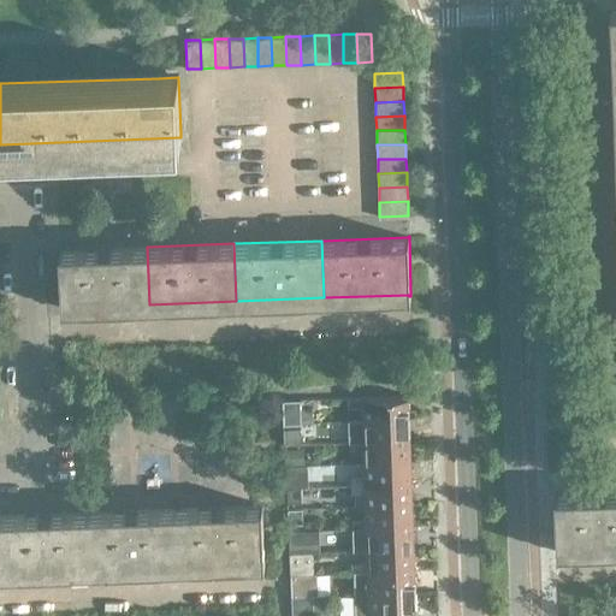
[(61,249),(60,249),(63,308),(64,308),(64,307),(149,304),(147,247),(61,250),(61,249)]
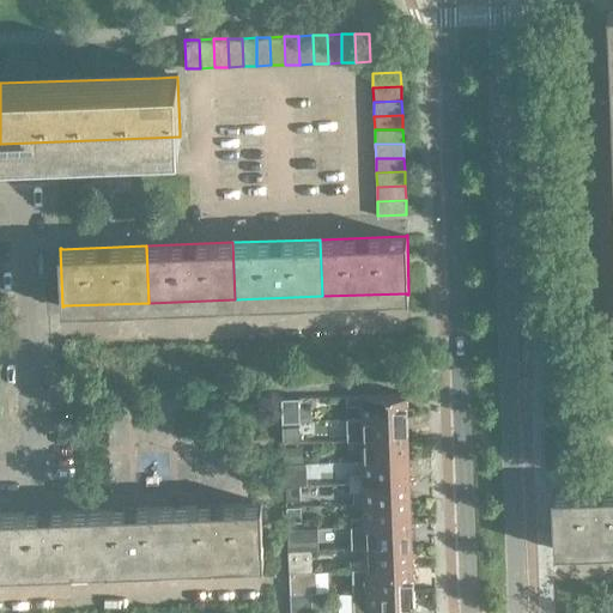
[(407,393),(346,395),(346,405),(359,404),(359,418),(407,417),(407,393)]
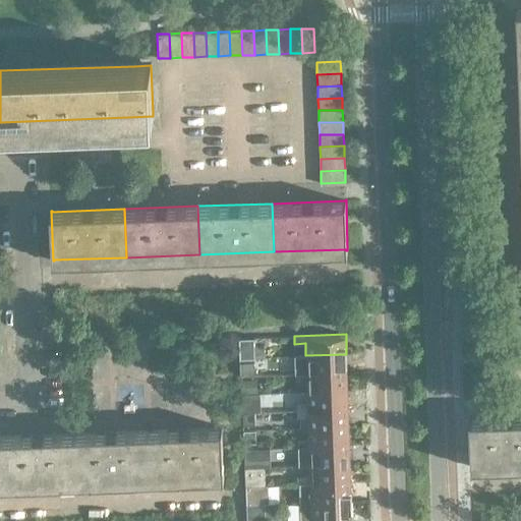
[(239,338),(240,358),(255,357),(254,345),(254,337),(239,338)]
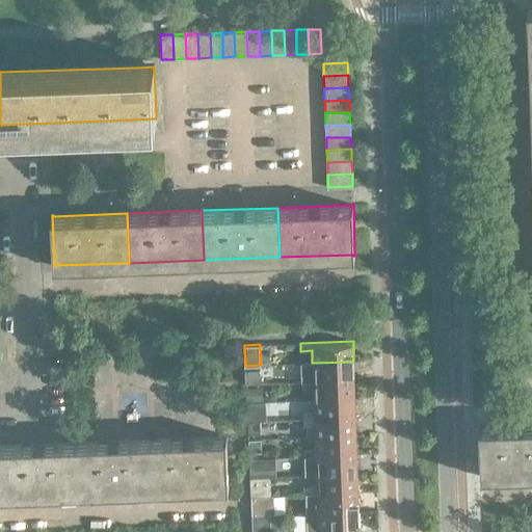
[(260,352),(261,365),(271,365),(270,352),(260,352)]
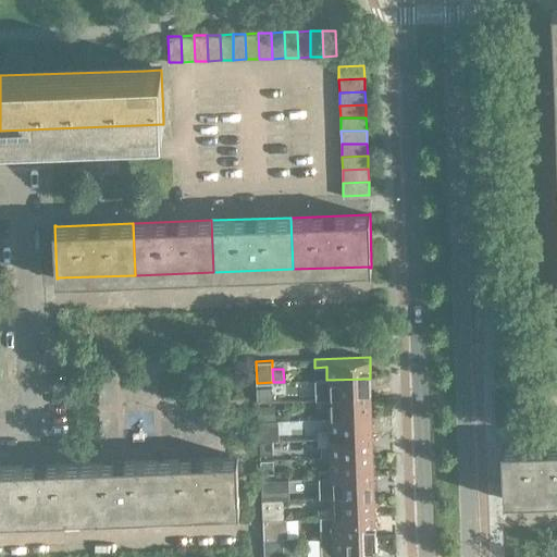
[(316,380),(316,399),(371,397),(370,379),(326,380),(316,380)]
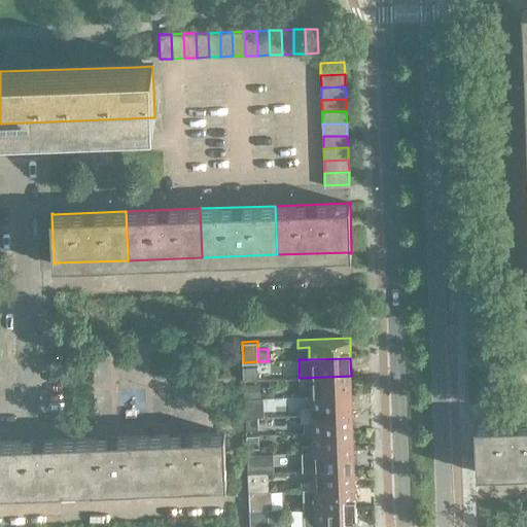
[(243,365),(244,380),(258,379),(258,364),(243,365)]
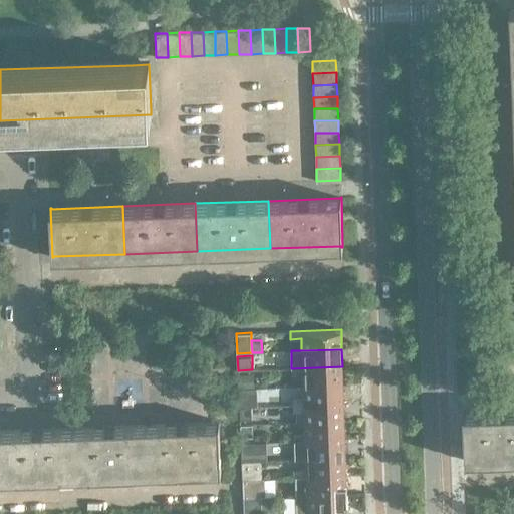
[(342,366),(291,368),(292,375),(302,374),(302,386),(343,384),(342,366)]
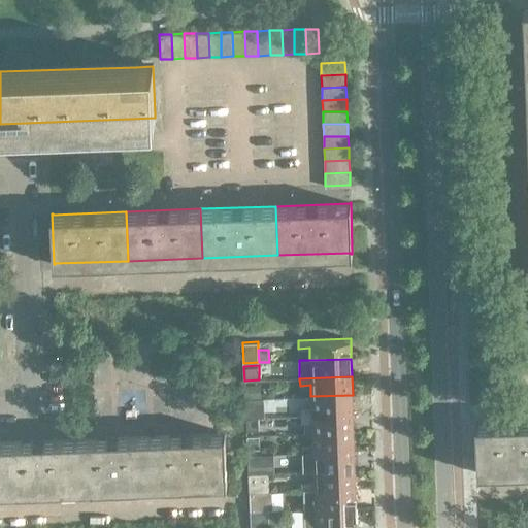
[(244,384),(245,398),(257,398),(262,398),(262,384),(244,384)]
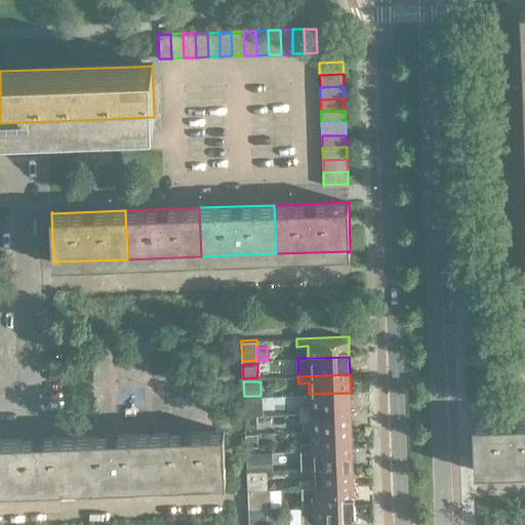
[(298,405),(299,413),(351,411),(351,393),(309,394),(310,405),(298,405)]
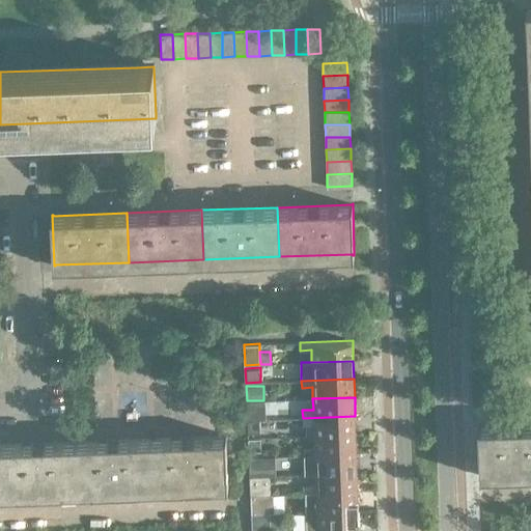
[(259,411),(258,400),(247,400),(248,411),(259,411)]
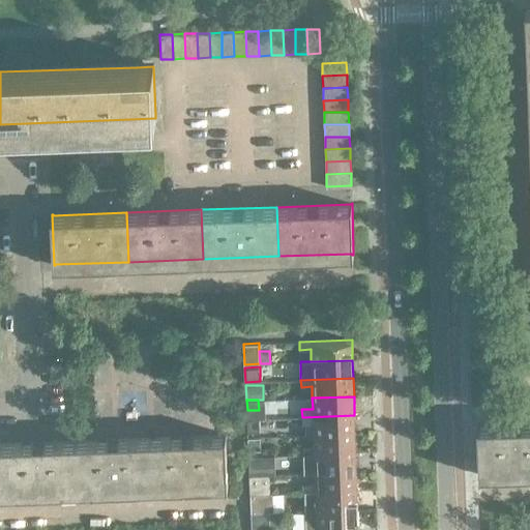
[(354,415),(302,417),(302,424),(313,423),(314,436),(355,434),(354,415)]
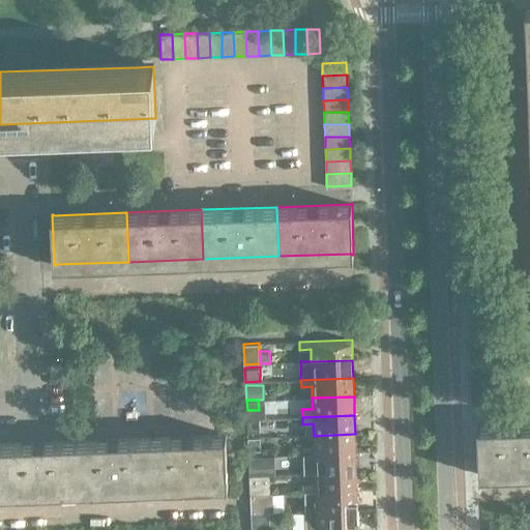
[(259,418),(247,418),(248,433),(259,432),(259,418)]
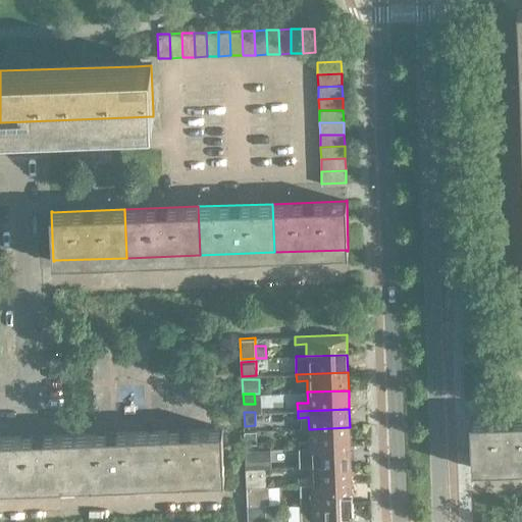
[(470,417),(471,442),(472,467),(473,467),(473,466),(521,464),(521,415),(471,417),(470,417)]
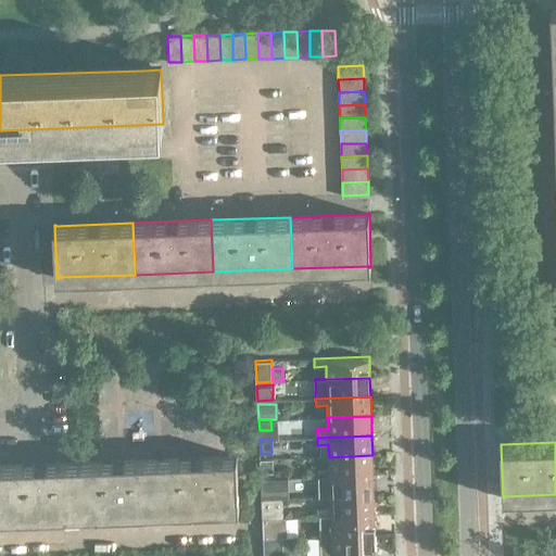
[(237,455),(159,458),(161,509),(238,506),(238,507),(239,507),(238,454),(237,454),(237,455)]
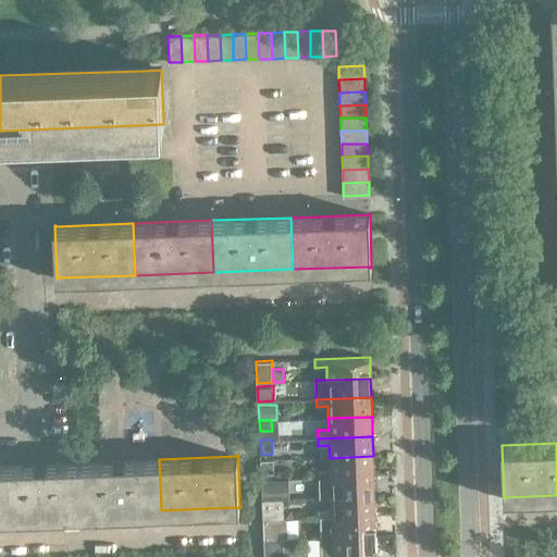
[(319,469),(319,478),(374,475),(373,456),(330,458),(330,469),(319,469)]
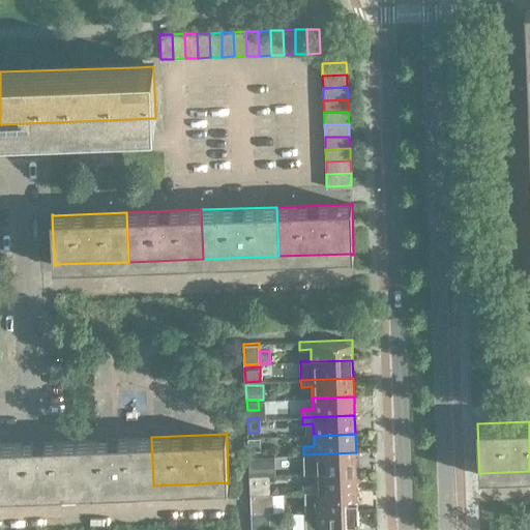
[(151,437),(77,440),(79,489),(153,486),(151,437)]
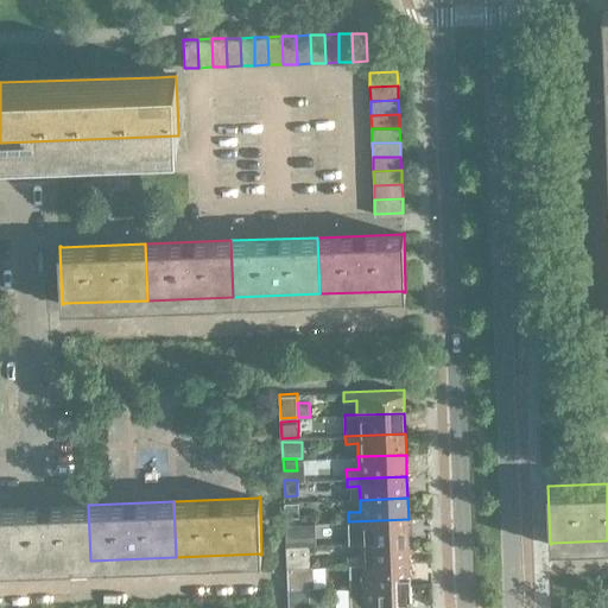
[(298,501),(285,501),(285,517),(298,517),(298,501)]
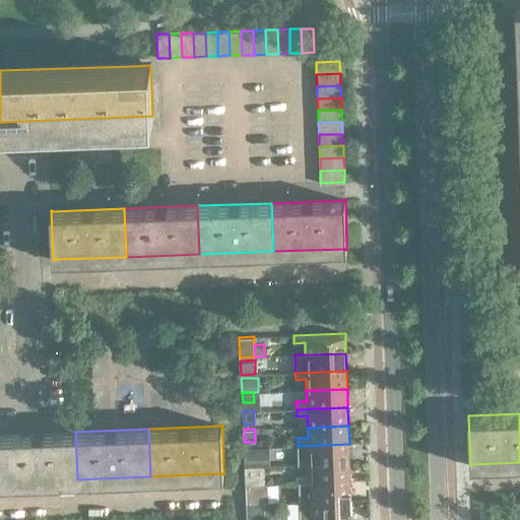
[(75,432),(1,434),(3,482),(77,479),(75,432)]
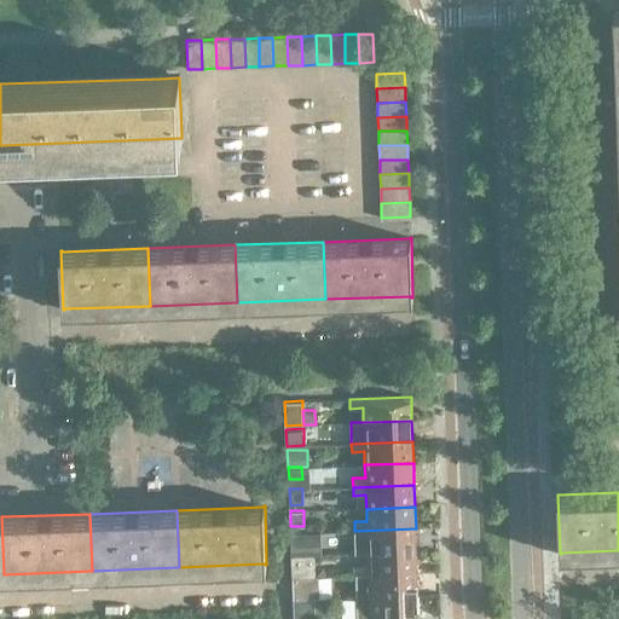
[(416,528),(354,531),(356,553),(368,551),(416,550),(416,528)]
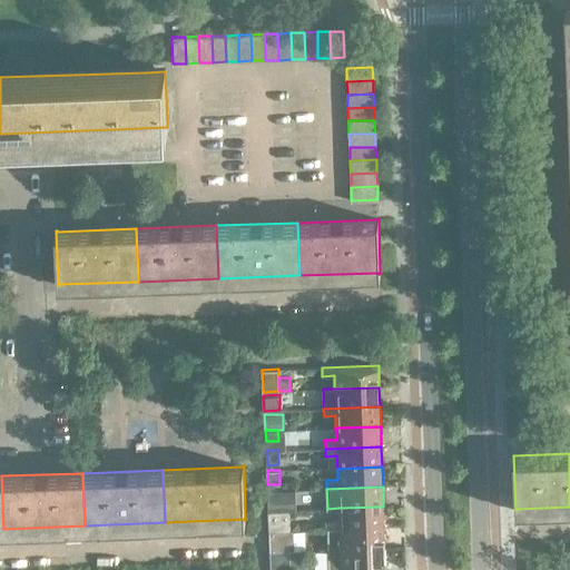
[(268,495),(268,512),(286,512),(286,495),(268,495)]
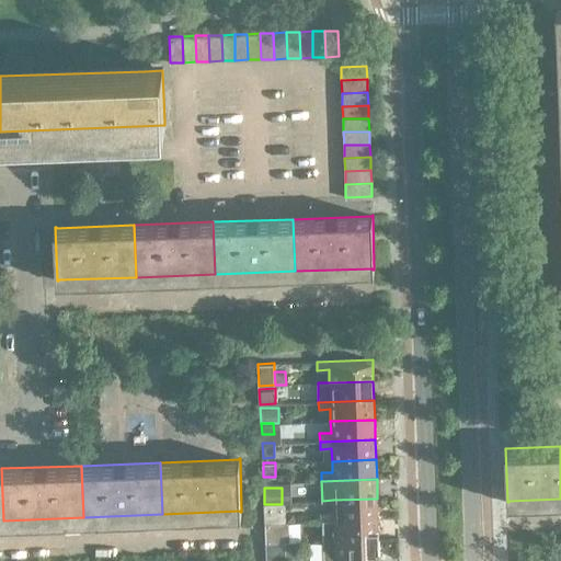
[(322,512),(322,521),(378,518),(377,499),(333,500),(333,512),(322,512)]
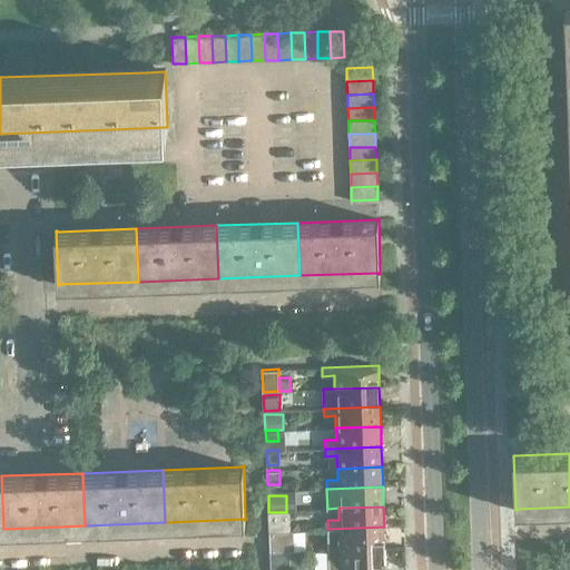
[(281,514),(269,514),(269,527),(281,527),(281,514)]
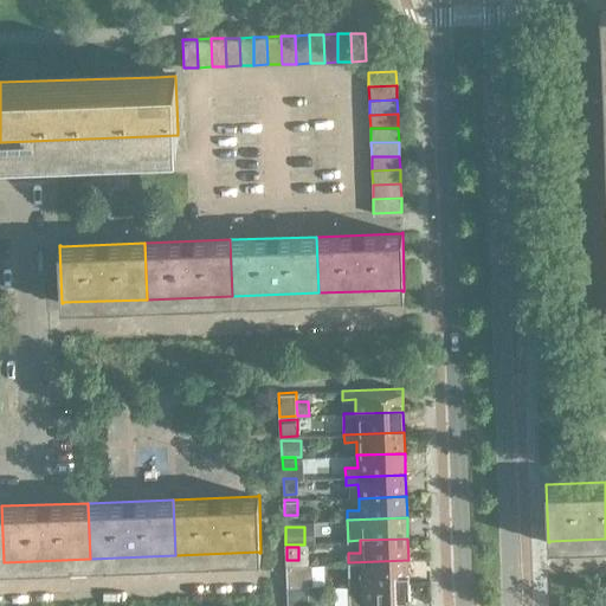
[(408,560),(348,562),(349,584),(410,581),(408,560)]
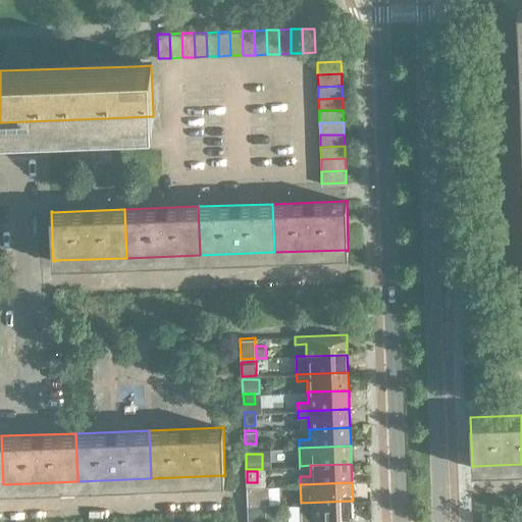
[(248,505),(265,504),(269,504),(269,485),(247,486),(248,505)]
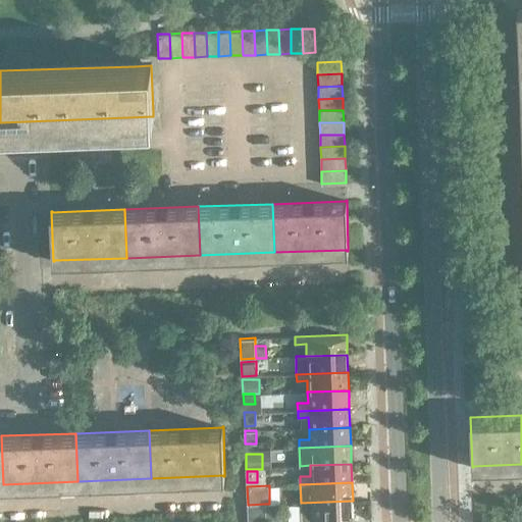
[(301,503),(302,521),(301,521),(335,521),(335,520),(353,519),(353,501),(301,503)]
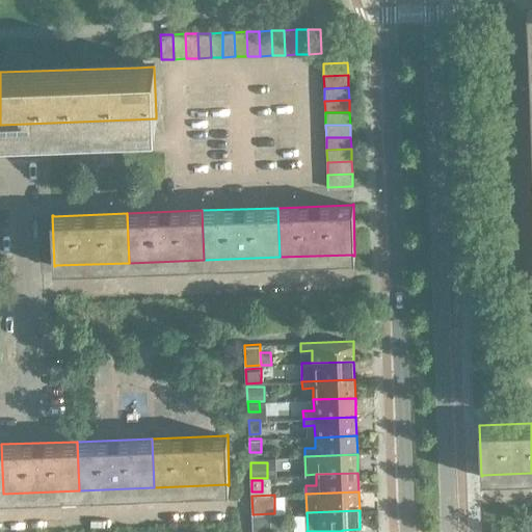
[(271,531),(270,513),(253,514),(253,531),(271,531)]
